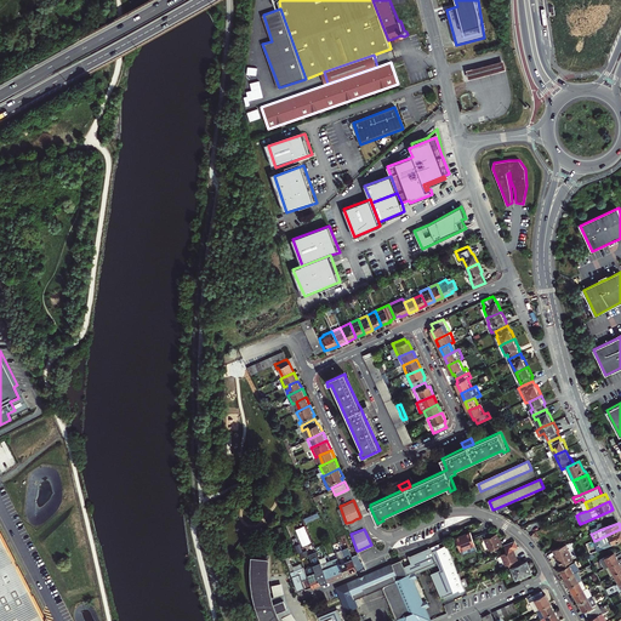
[(598,551),(620,541),(620,529),(594,541),(593,541),(598,551)]
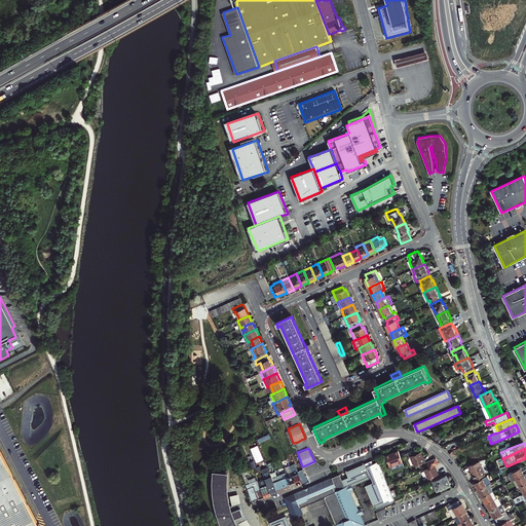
[(401,457),(398,450),(384,456),(389,466),(398,463),(400,466),(404,464),(402,461),(401,457)]
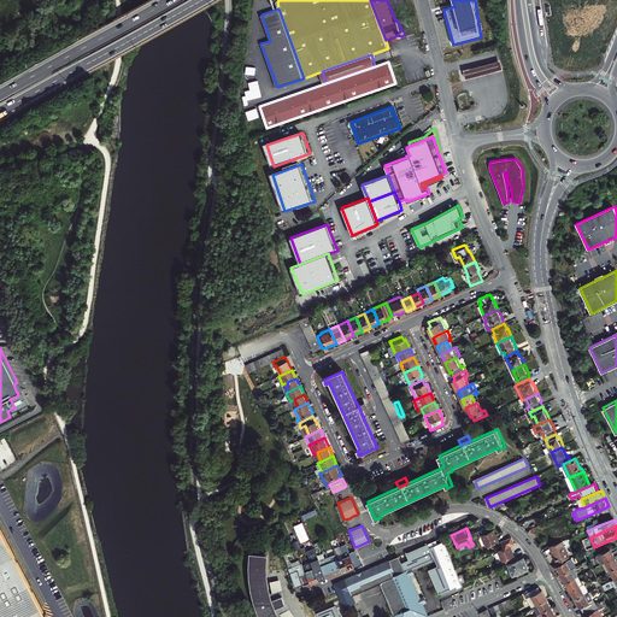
[(488,530),(480,533),(487,548),(499,544),(497,539),(495,539),(493,533),(491,534),(488,530)]
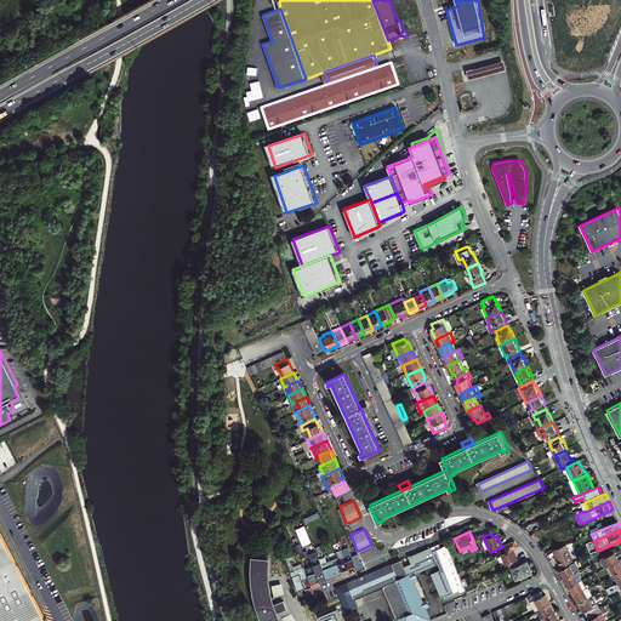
[(41,620),(0,537),(0,620),(41,620)]
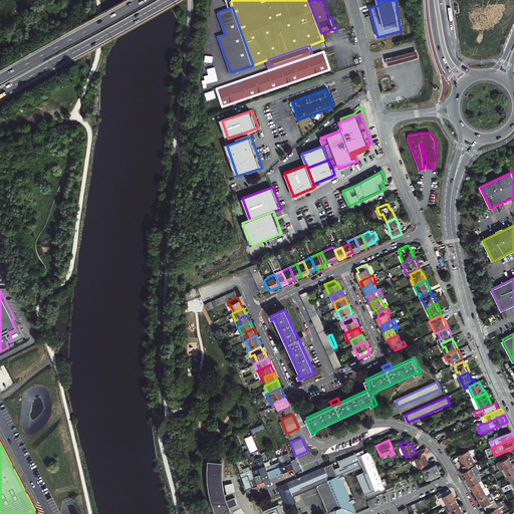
[(284,461),(290,473),(295,471),(291,462),(286,450),(284,451),(282,446),(279,447),(282,454),(284,461)]
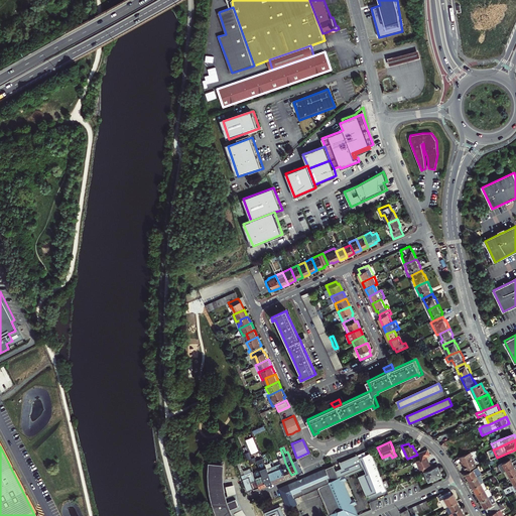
[(421,460),(416,462),(419,469),(422,468),(429,465),(426,458),(430,456),(427,449),(418,454),(421,460)]
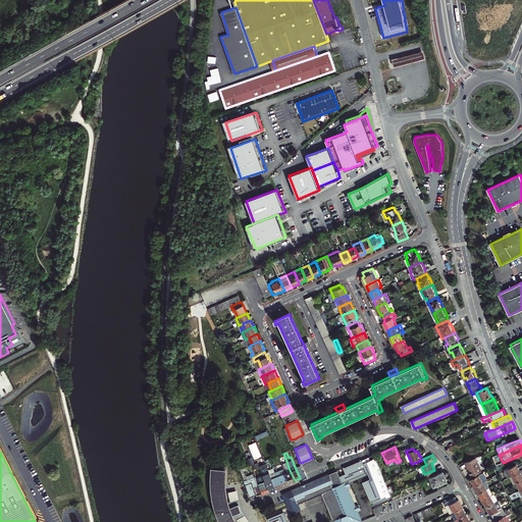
[(334,471),(279,493),(288,514),(298,510),(295,504),(319,492),(331,521),(358,521),(359,521),(354,511),(357,509),(355,505),(352,506),(349,499),(346,500),(344,494),(347,493),(344,486),(347,485),(345,480),(364,472),(367,479),(359,482),(368,505),(387,497),(370,456),(341,468),(343,474),(336,476),(334,471)]
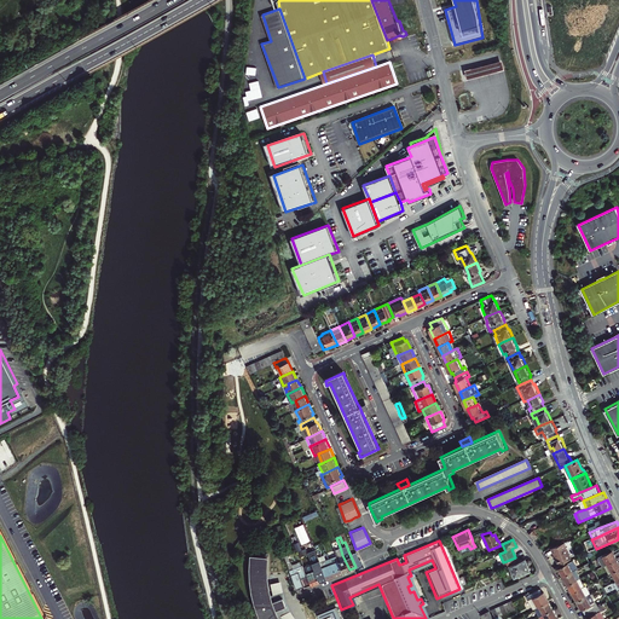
[(573,559),(566,542),(553,548),(555,553),(556,553),(557,556),(560,565),(573,559)]
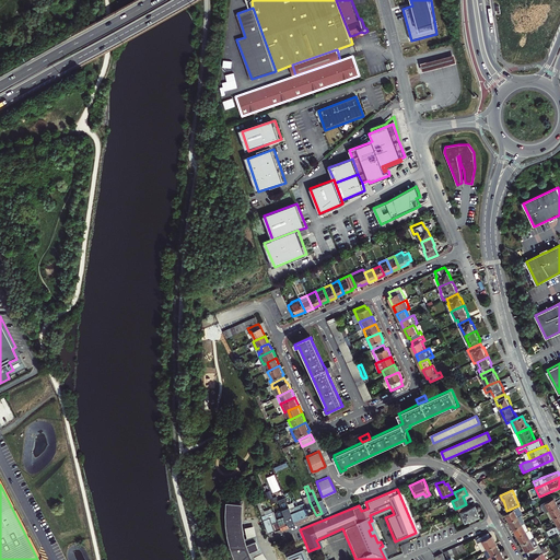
[(283,492),(276,496),(281,510),(288,526),(294,524),(290,511),(289,508),(288,504),(283,492)]
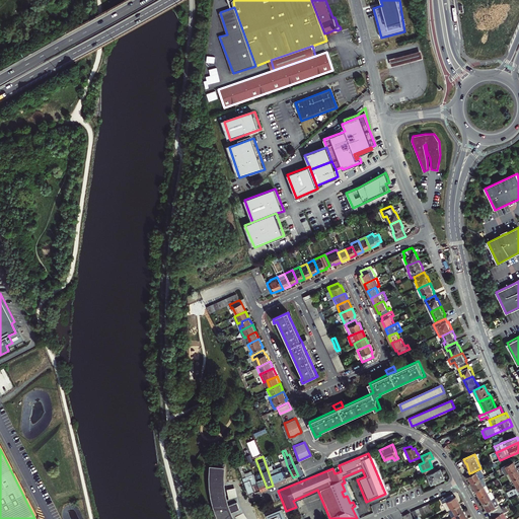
[(285,458),(280,460),(282,465),(284,470),(287,479),(293,477),(287,465),(285,458)]
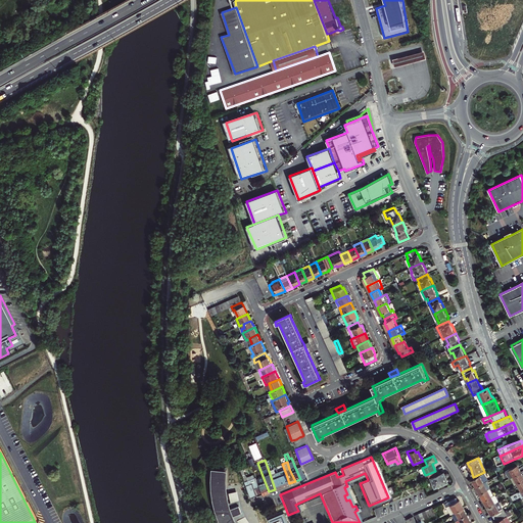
[(518,466),(510,470),(514,477),(522,473),(518,466)]
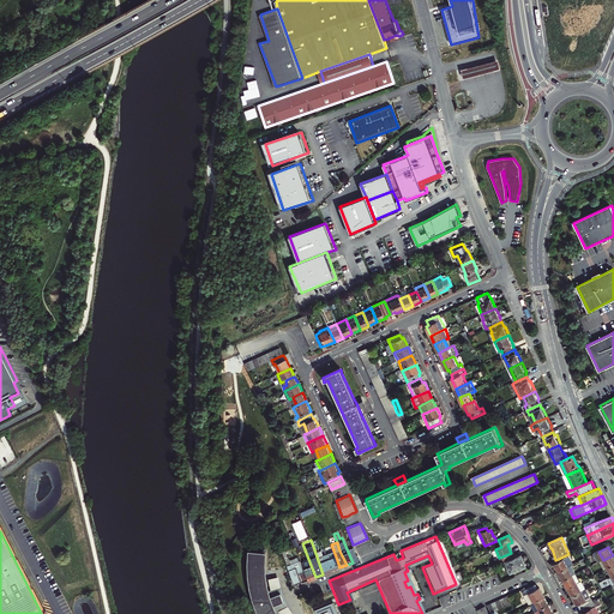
[(276,613),(276,612),(275,611),(274,609),(274,607),(272,606),(283,601),(281,593),(269,596),(269,595),(268,593),(268,591),(268,590),(265,579),(264,571),(264,563),(265,552),(262,552),(247,549),(246,561),(246,572),(247,582),(250,591),(252,601),(253,607),(257,613),(276,613)]
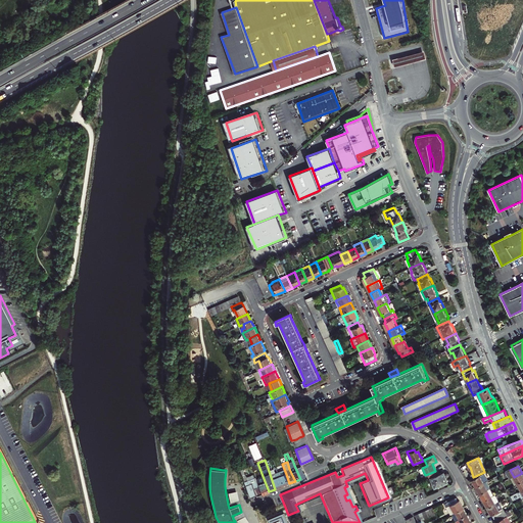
[(300,468),(296,470),(300,479),(305,477),(300,468)]
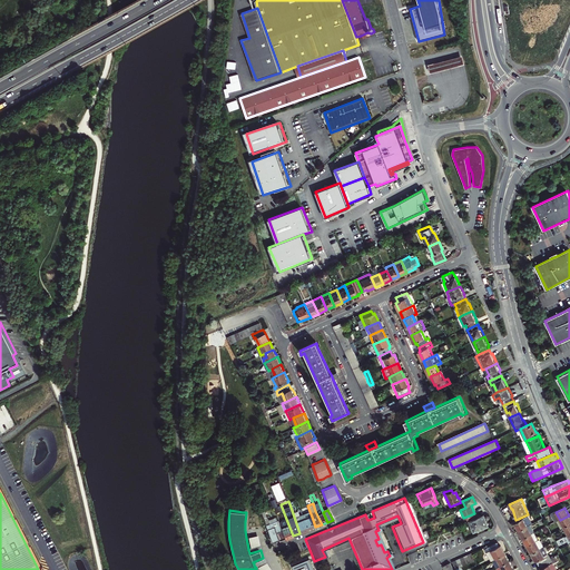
[(264,511),(261,513),(264,522),(272,542),(279,540),(277,533),(281,531),(278,524),(276,518),(267,521),(264,511)]
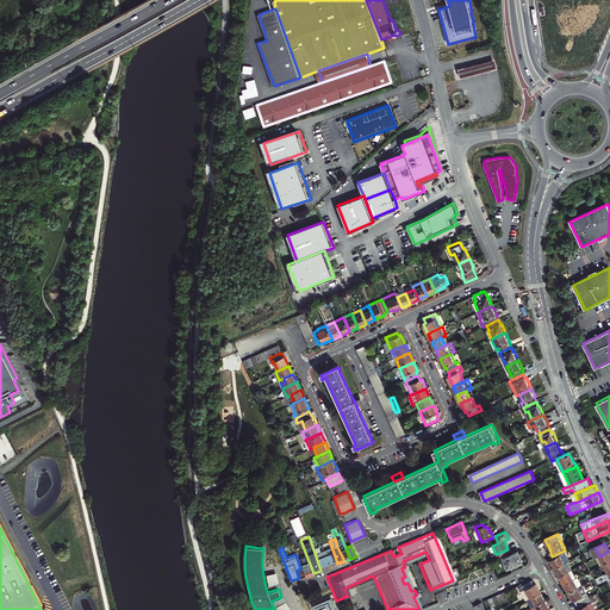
[(318,547),(313,549),(315,553),(316,556),(321,571),(330,567),(323,551),(321,551),(318,547)]
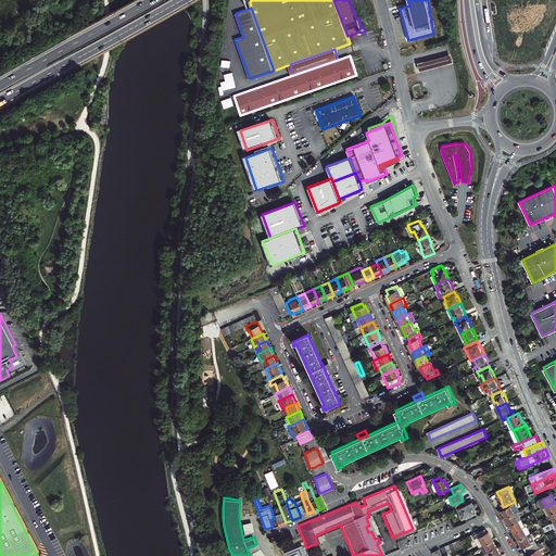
[(302,498),(294,502),(297,506),(301,517),(307,514),(304,504),(302,498)]
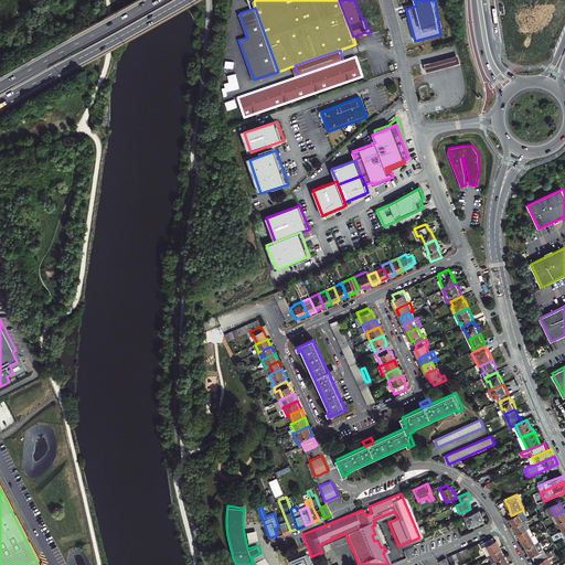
[(465,516),(464,516),(468,528),(483,521),(479,510),(471,513),(465,516)]
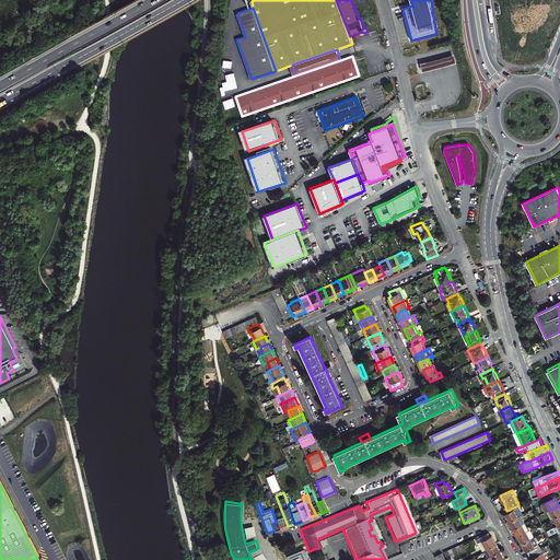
[(555,517),(559,514),(559,509),(559,506),(550,511),(548,512),(551,520),(555,517)]
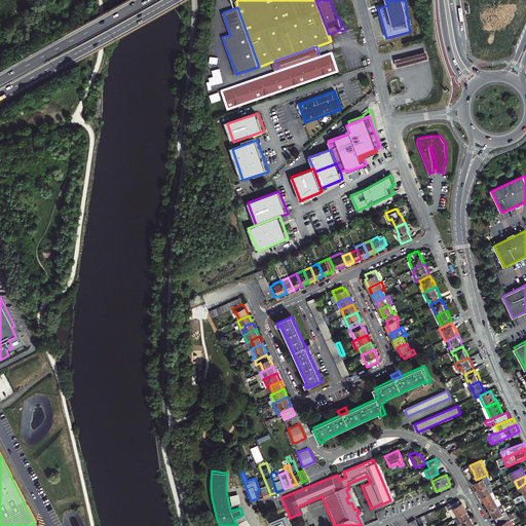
[(490,485),(491,484),(487,477),(476,483),(480,490),(490,485)]
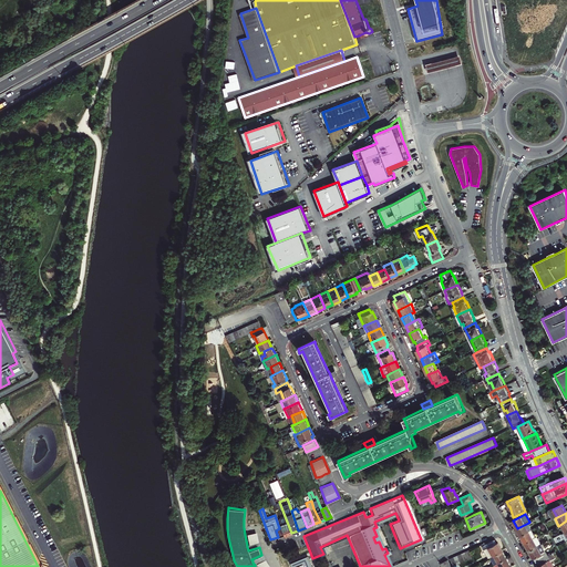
[(285,516),(277,518),(285,536),(291,533),(285,516)]
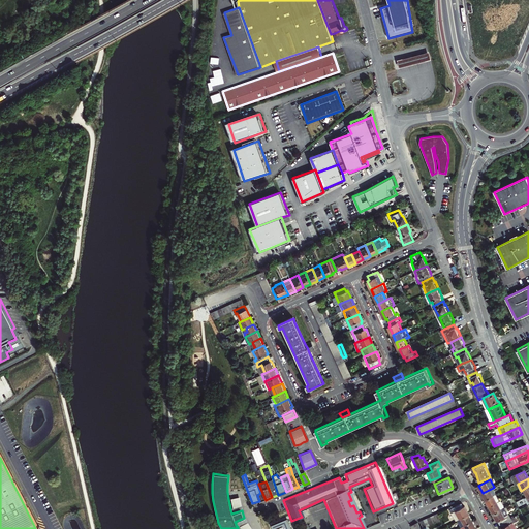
[(409,502),(428,495),(426,488),(407,495),(409,502)]
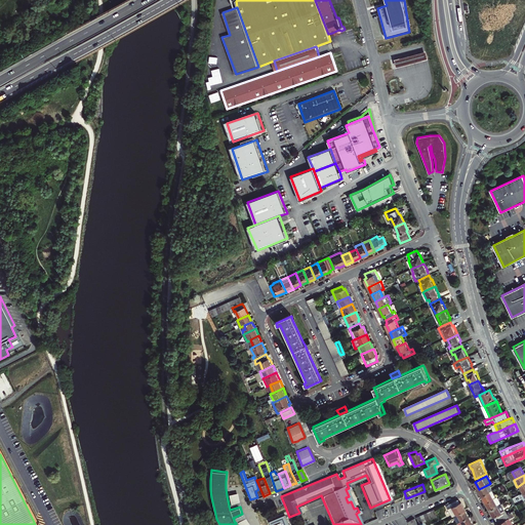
[(489,484),(479,489),(483,496),(490,492),(493,490),(489,484)]
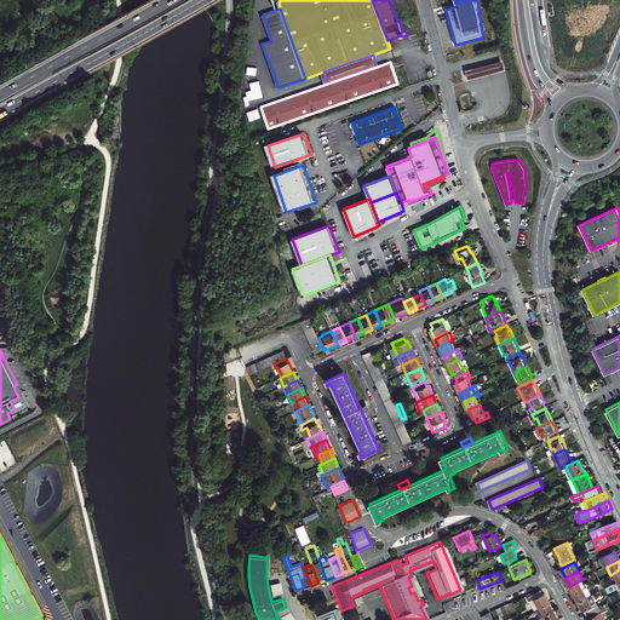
[(468,575),(460,579),(463,586),(464,586),(471,583),(468,575)]
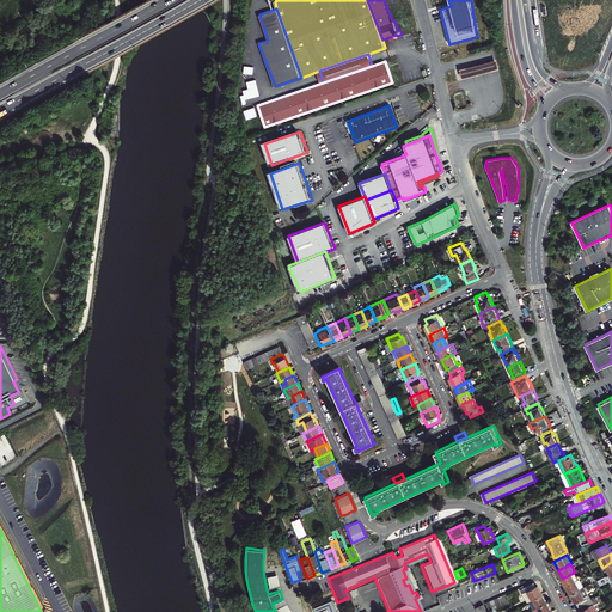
[(267,588),(267,589),(267,591),(268,593),(268,594),(280,591),(282,599),(271,604),(273,605),(273,607),(274,609),(275,610),(277,609),(279,611),(292,611),(287,605),(279,583),(277,574),(267,576),(269,587),(267,588)]
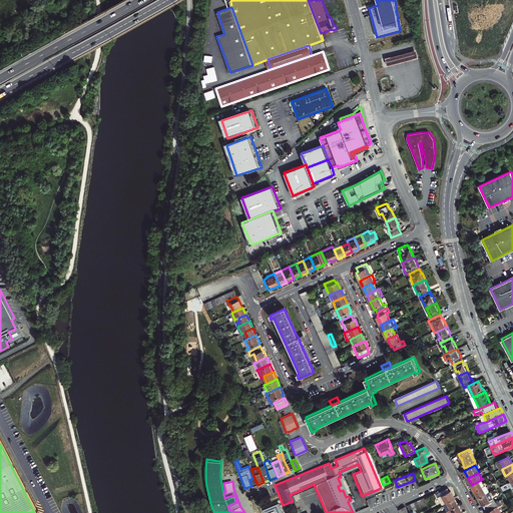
[(483,488),(479,481),(472,485),(475,492),(483,488)]
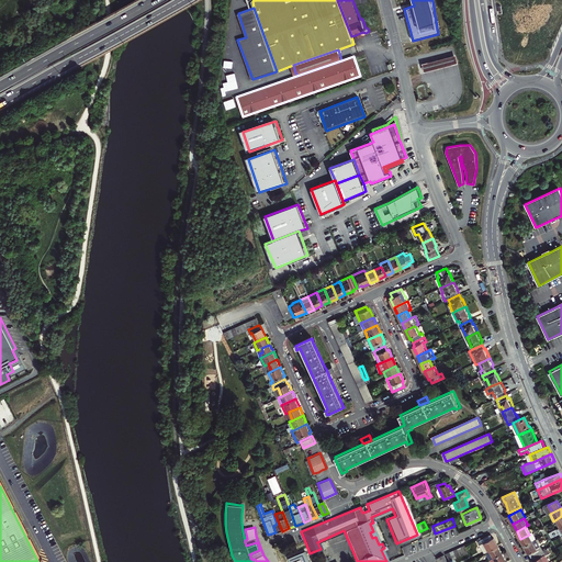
[(525,547),(534,541),(537,540),(532,532),(529,535),(520,539),(525,547)]
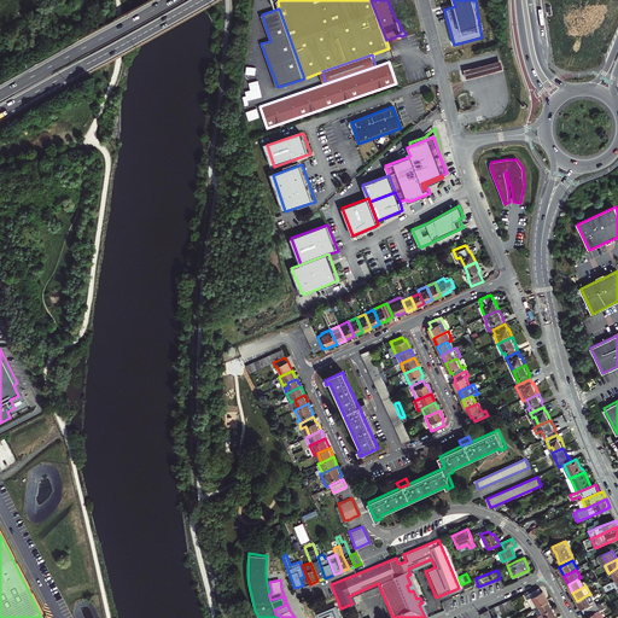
[(532,608),(547,600),(542,592),(541,593),(538,589),(524,596),(531,608),(532,608)]
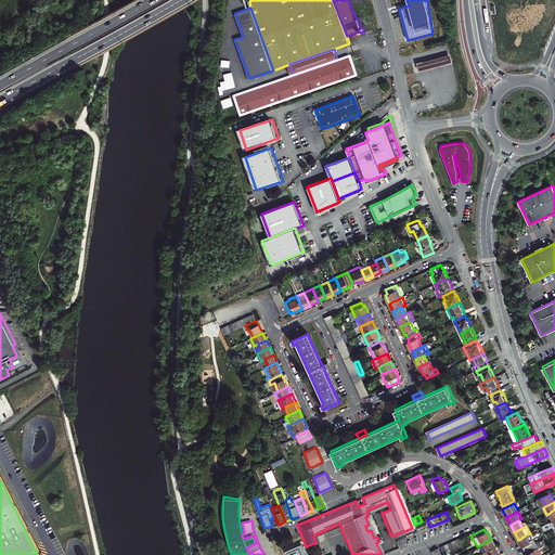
[(530,533),(527,534),(518,540),(523,546),(524,546),(526,550),(537,544),(534,540),(530,532),(530,533)]
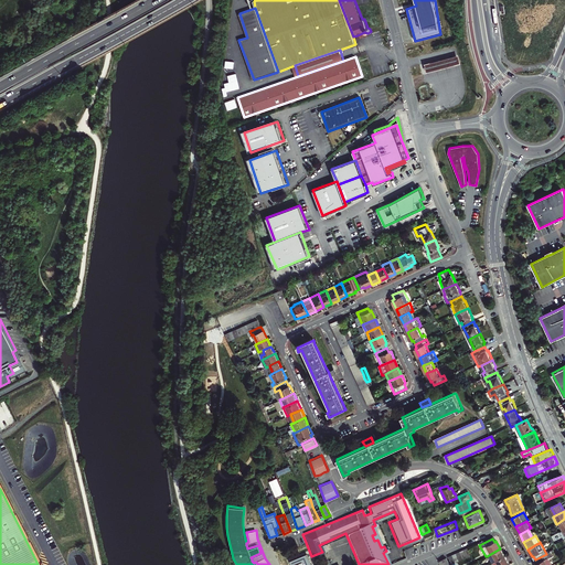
[(491,564),(504,556),(500,548),(487,556),(491,564)]
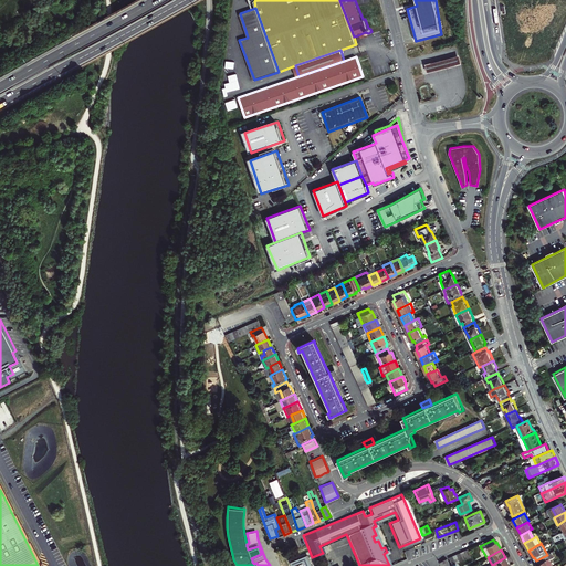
[(554,552),(547,555),(536,561),(538,565),(537,565),(553,565),(549,559),(554,557),(553,555),(555,554),(554,552)]
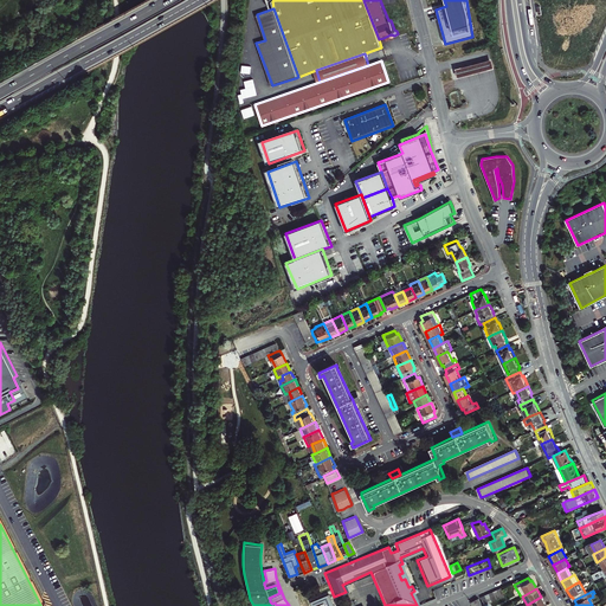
[(331,605),(327,595),(309,603),(309,605),(331,605)]
